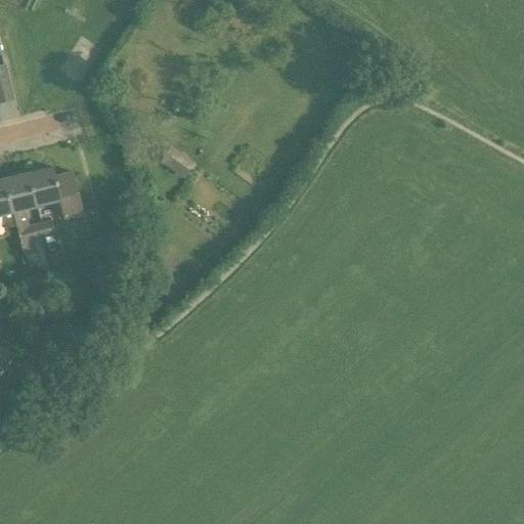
[(5,68),(0,69),(0,80),(2,87),(9,85),(5,68)]
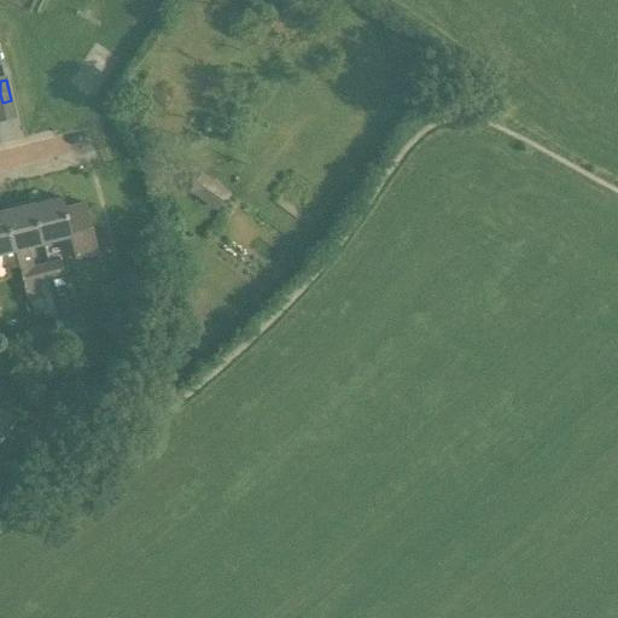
[(202,175),(191,192),(215,208),(226,192),(202,175)]
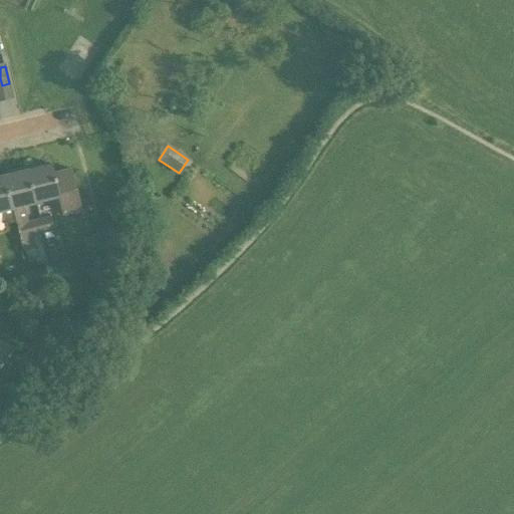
[(36,205),(58,199),(59,199),(53,175),(51,166),(27,171),(36,205)]
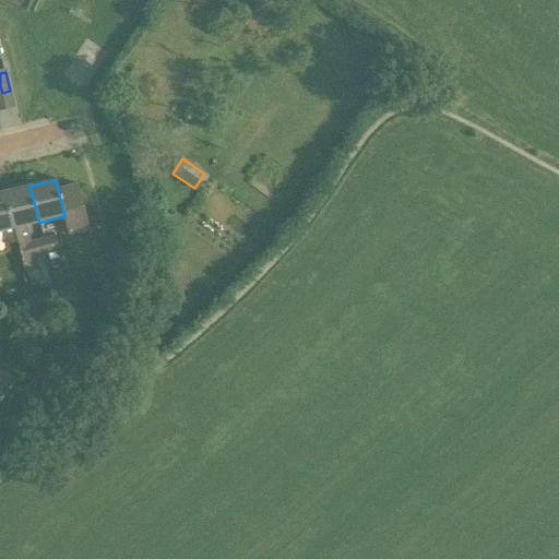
[(69,235),(88,230),(78,185),(58,190),(64,216),(63,216),(69,235)]
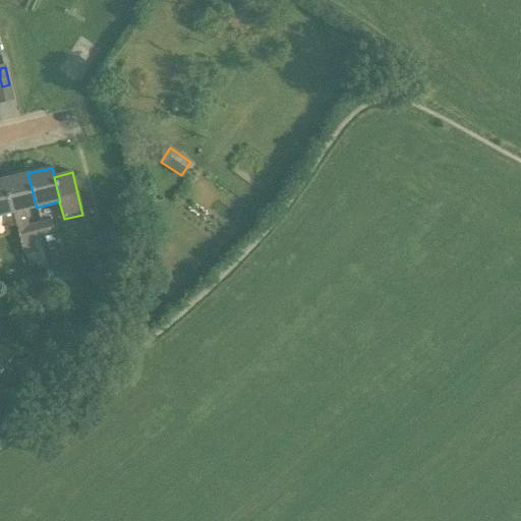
[(37,208),(27,173),(4,179),(15,225),(16,225),(24,254),(36,251),(33,239),(29,224),(24,210),(25,210),(37,208)]
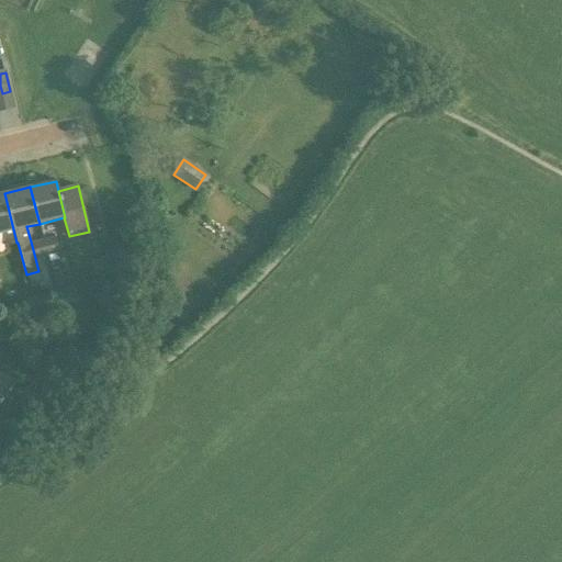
[(7,245),(17,243),(4,193),(0,194),(0,233),(3,233),(7,245)]
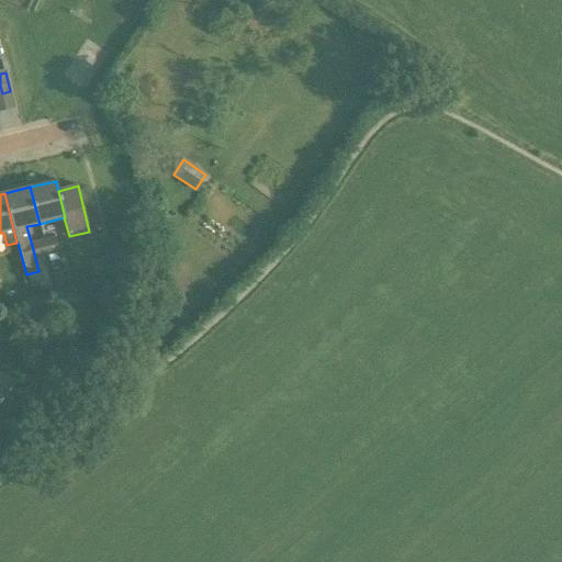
[(55,235),(43,238),(47,256),(59,253),(55,235)]
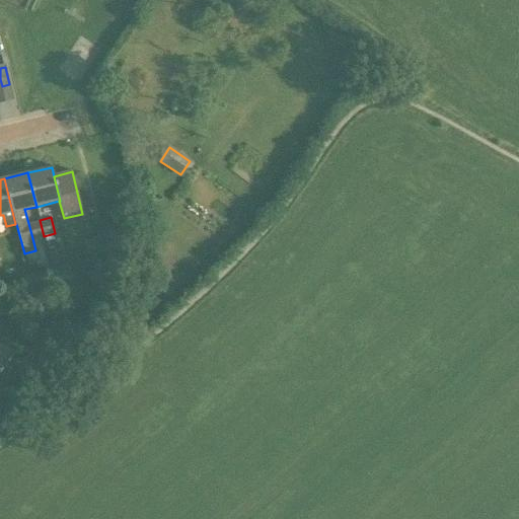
[(0,372),(14,353),(9,351),(0,345),(0,372)]
